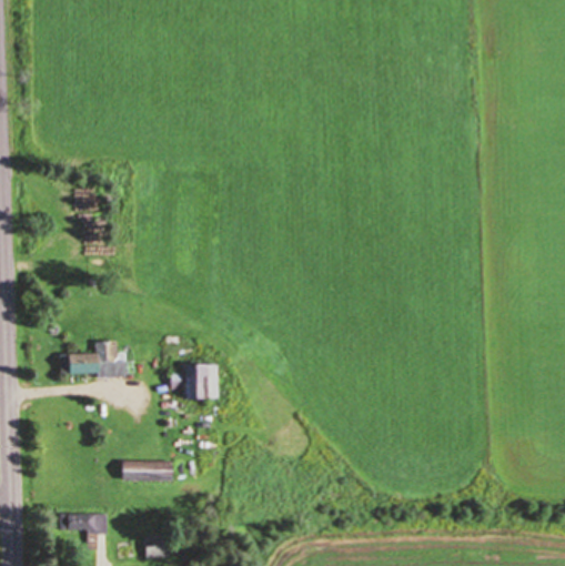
[(60,374),(127,373),(125,356),(115,356),(115,340),(72,341),(73,351),(59,351),(60,374)]
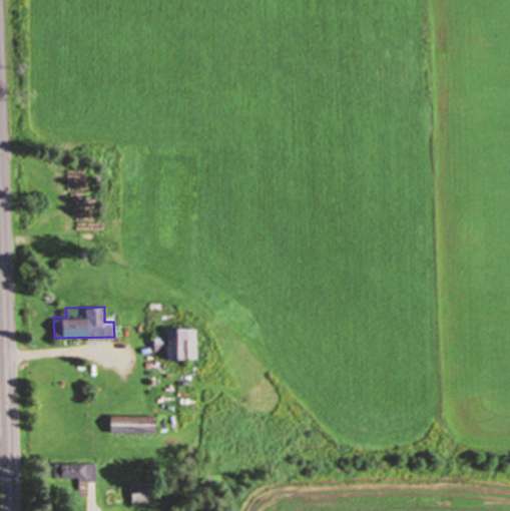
[(164,328),(164,335),(154,335),(154,359),(197,359),(197,328),(164,328)]
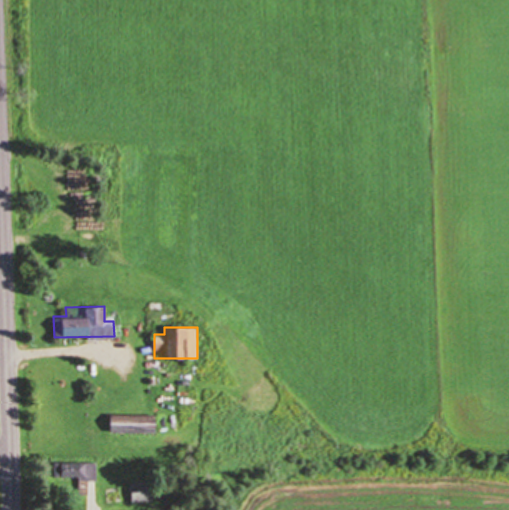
[(163,431),(163,413),(108,413),(108,431),(163,431)]
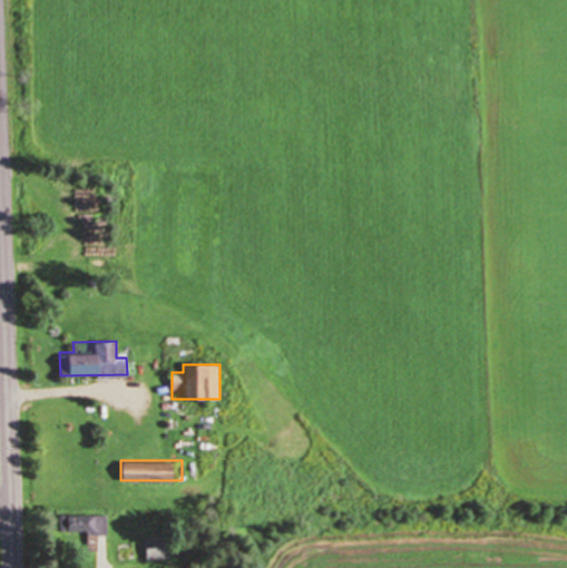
[(107,513),(55,513),(55,530),(88,530),(88,552),(98,552),(98,535),(107,535),(107,513)]
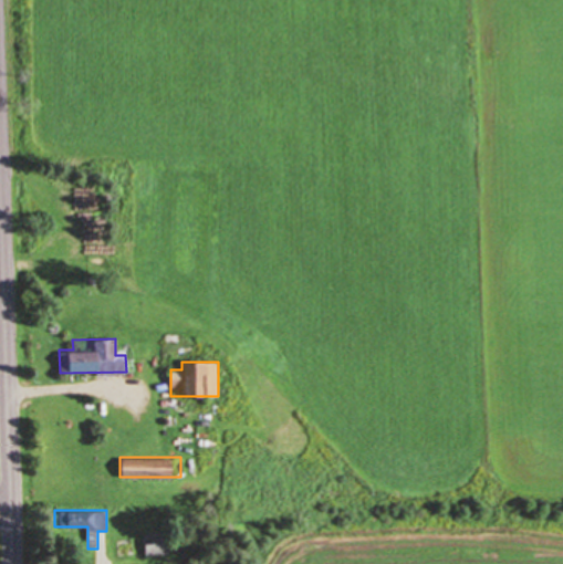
[(143,532),(143,554),(167,554),(167,532),(143,532)]
